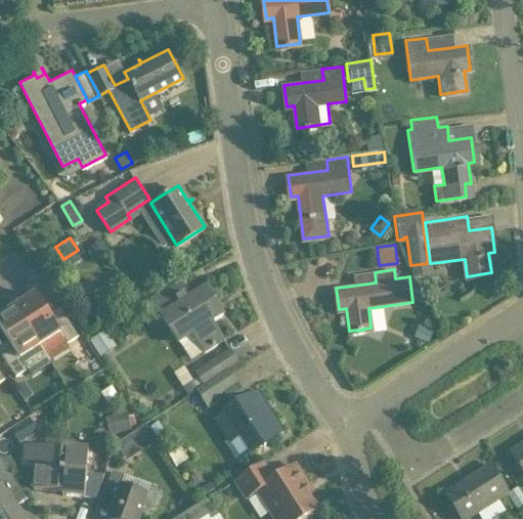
[(180,277),(163,288),(150,296),(190,358),(223,337),(212,319),(223,312),(206,285),(190,294),(180,277)]
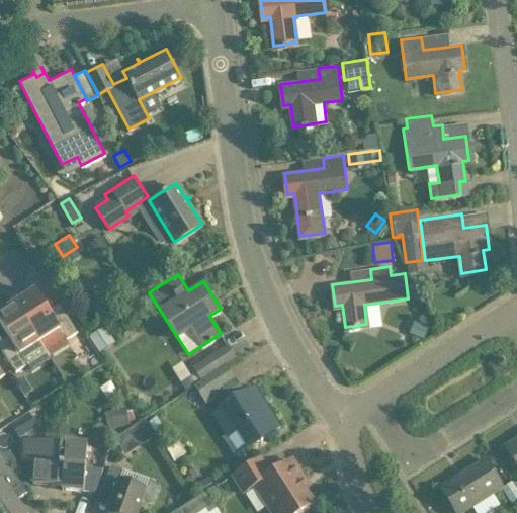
[(13,298),(36,336),(57,323),(66,337),(77,330),(63,309),(53,316),(34,288),(28,292),(26,289),(13,298)]
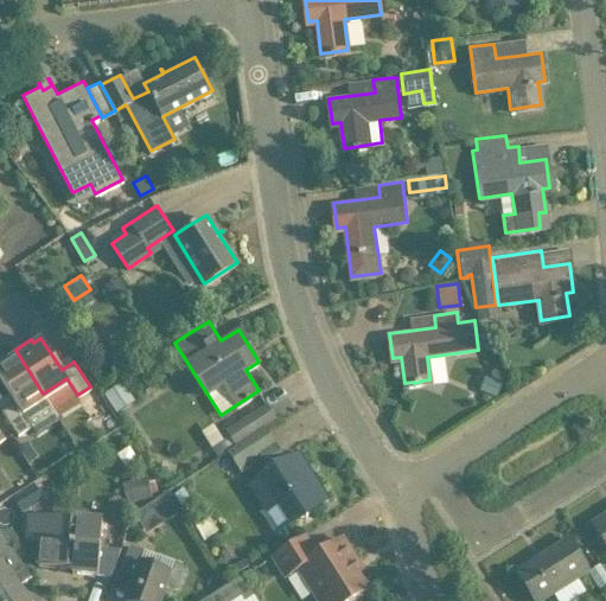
[(43,394),(16,350),(0,358),(0,360),(1,363),(0,363),(0,378),(14,400),(1,408),(18,434),(30,426),(25,417),(49,403),(43,394)]
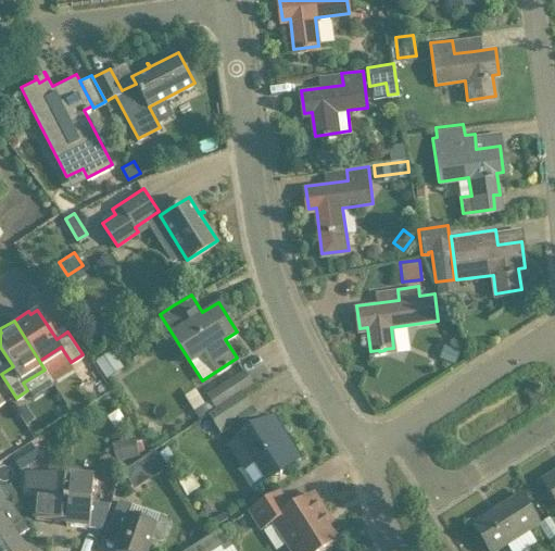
[(459,348),(443,342),(439,357),(454,362),(459,348)]
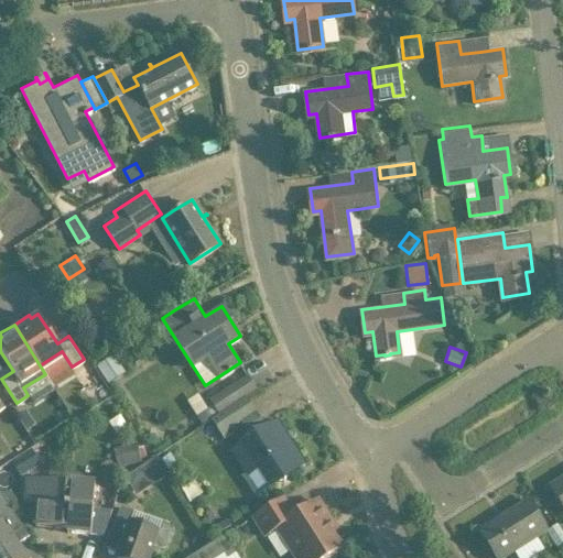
[(96,363),(105,376),(122,364),(114,351),(96,363)]
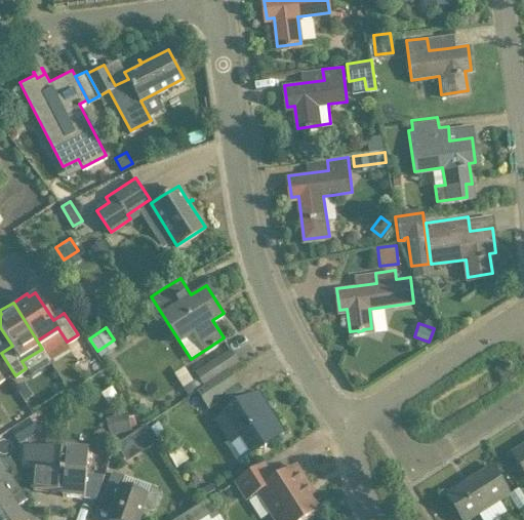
[(230,348),(212,359),(195,370),(202,383),(220,371),(238,360),(230,348)]
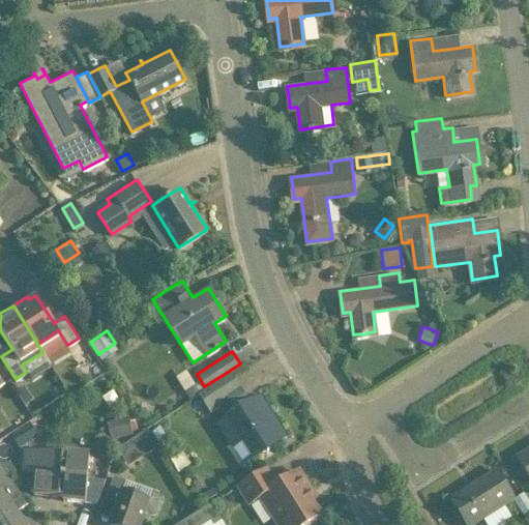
[(239,385),(231,372),(199,392),(210,411),(222,404),(218,399),(239,385)]
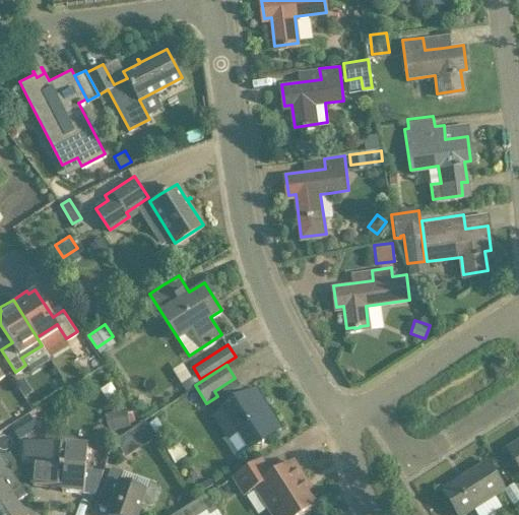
[(192,375),(181,381),(186,389),(197,382),(192,375)]
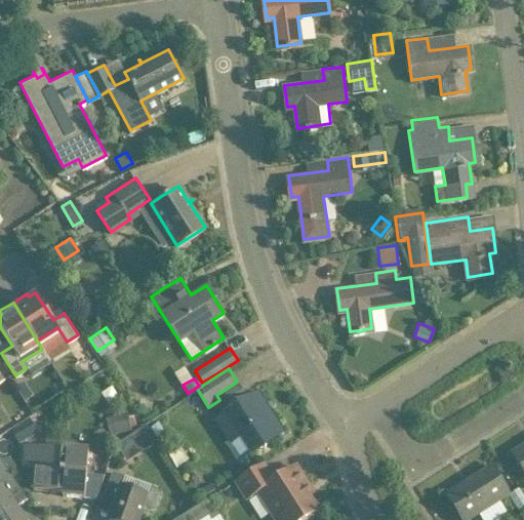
[(282,429),(257,391),(214,418),(230,443),(239,437),(249,452),(266,441),(265,440),(282,429)]
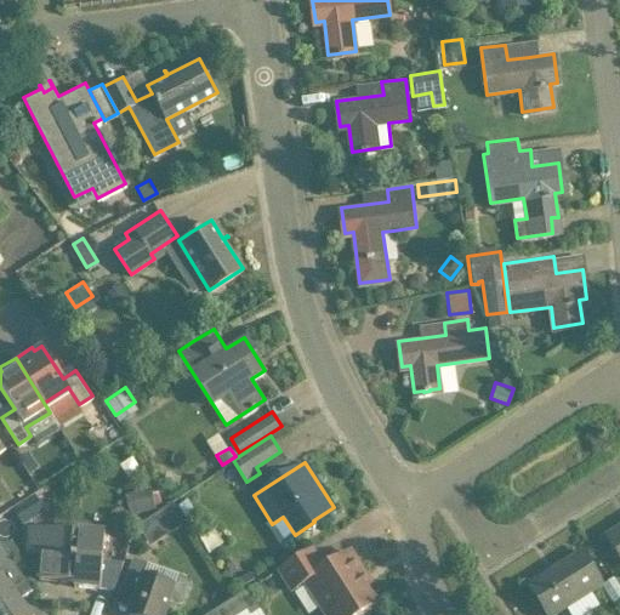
[(130,512),(155,506),(154,502),(160,501),(158,488),(151,489),(151,485),(125,490),(130,512)]
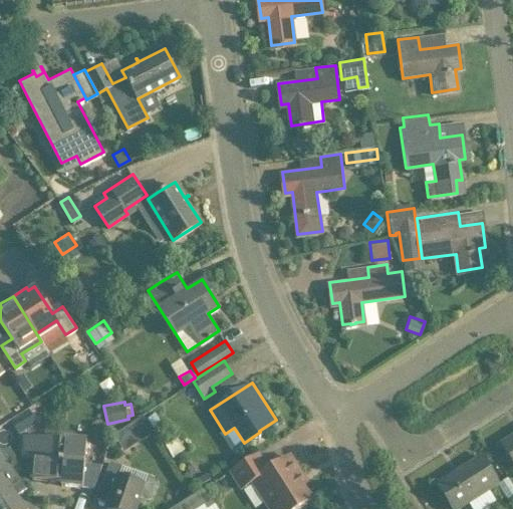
[(28,406),(9,418),(17,431),(36,420),(28,406)]
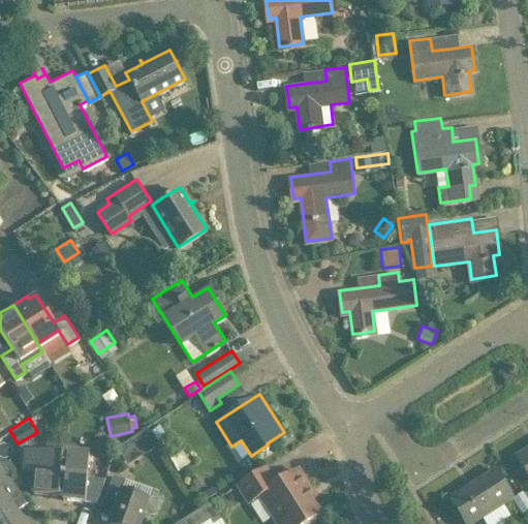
[(143,428),(134,433),(146,451),(154,445),(143,428)]
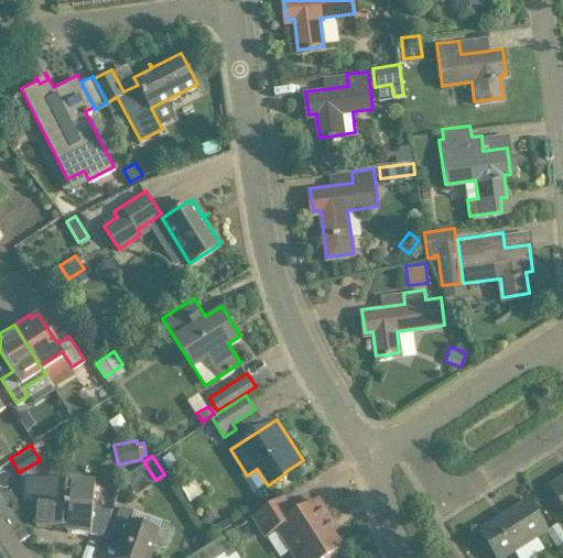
[(22,500),(36,502),(35,523),(63,525),(63,524),(67,524),(71,480),(25,474),(22,500)]
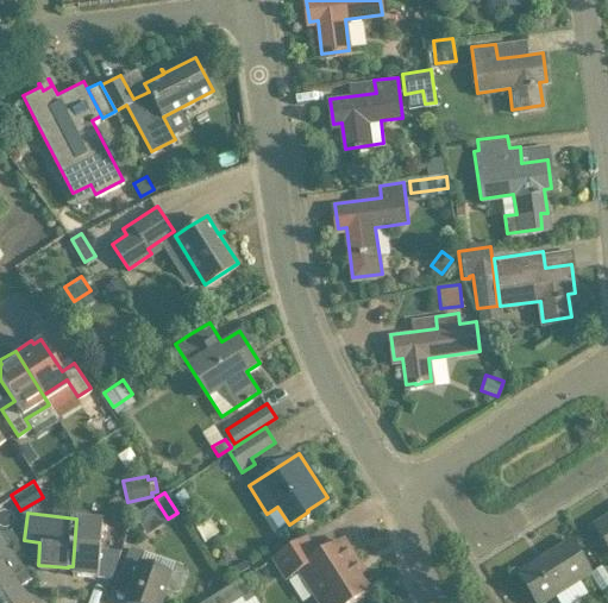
[(607,513),(594,522),(607,545),(607,513)]
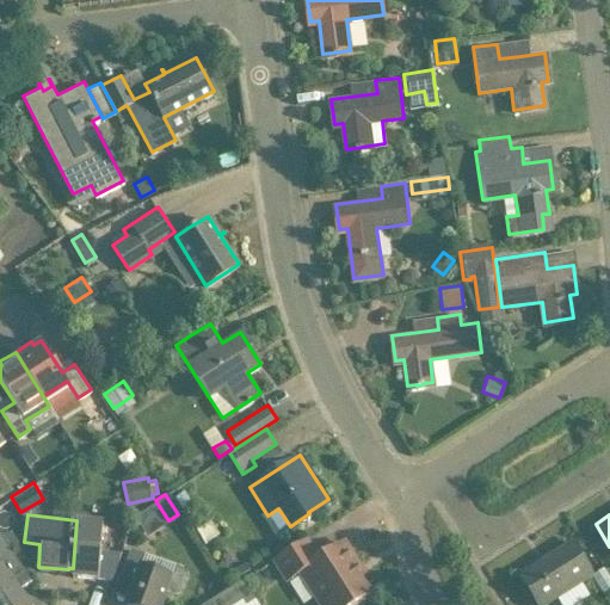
[(72,573),(111,576),(121,550),(100,547),(104,520),(76,517),(76,520),(73,568),(72,573)]
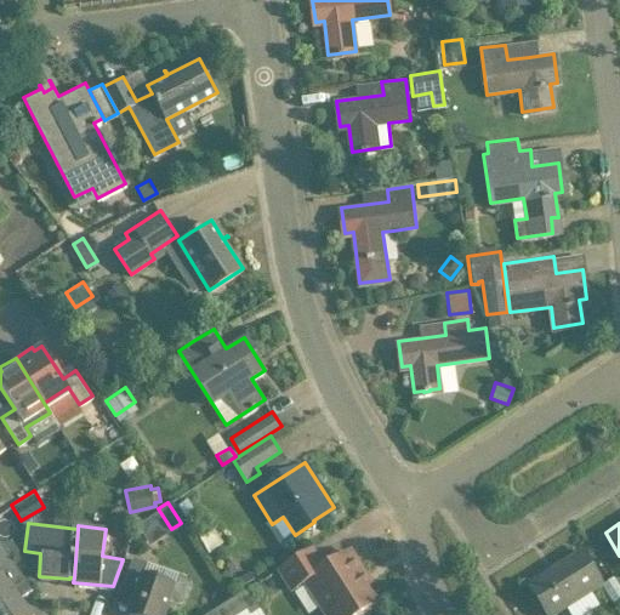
[(32,614),(5,573),(17,565),(0,537),(0,614),(32,614)]
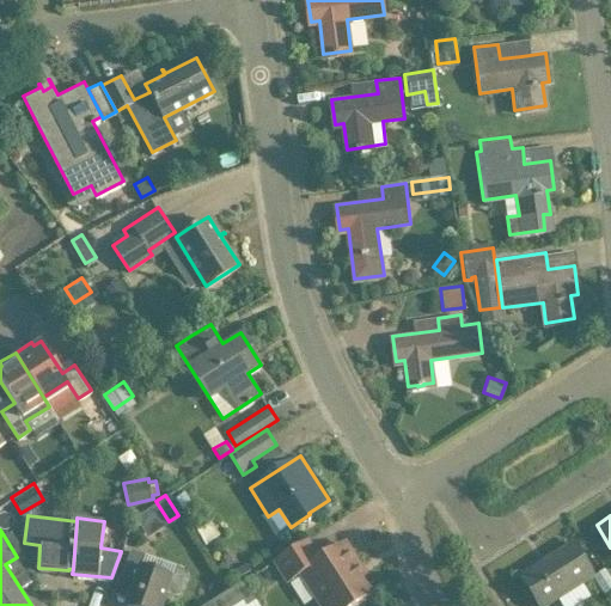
[(344,540),(324,554),(321,556),(309,537),(272,559),(286,581),(298,574),(319,605),(348,605),(371,592),(350,562),(356,558),(344,540)]
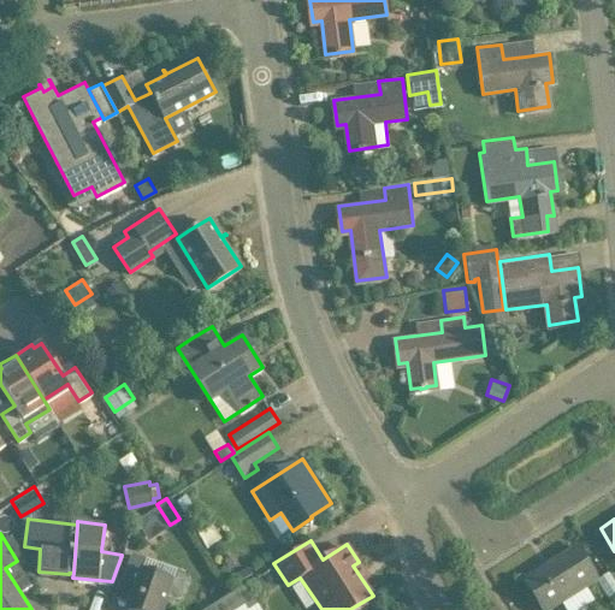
[(585,584),(597,576),(577,544),(524,578),(544,609),(561,599),(567,609),(574,609),(593,598),(585,584)]
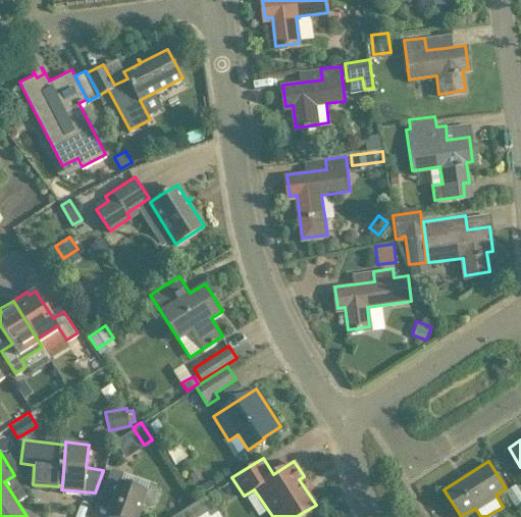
[(111,467),(103,492),(113,495),(107,514),(115,516),(136,516),(141,504),(149,507),(154,505),(160,487),(158,483),(137,475),(133,485),(120,480),(123,472),(111,467)]
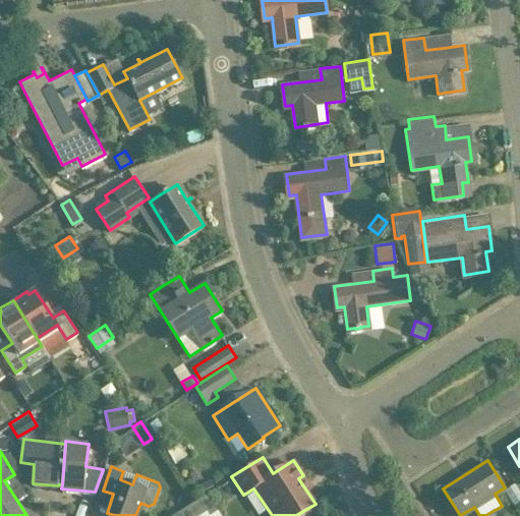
[(213,483),(209,477),(198,483),(201,490),(213,483)]
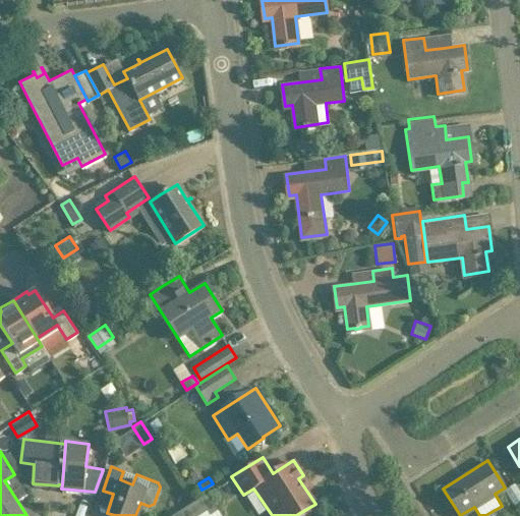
[(177,512),(179,515),(194,515),(207,509),(210,513),(217,509),(208,493),(177,512)]
